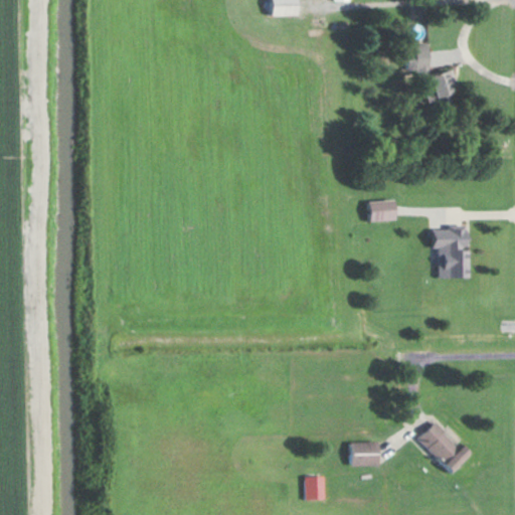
[(273,0),(274,17),(300,16),(298,0),(273,0)]
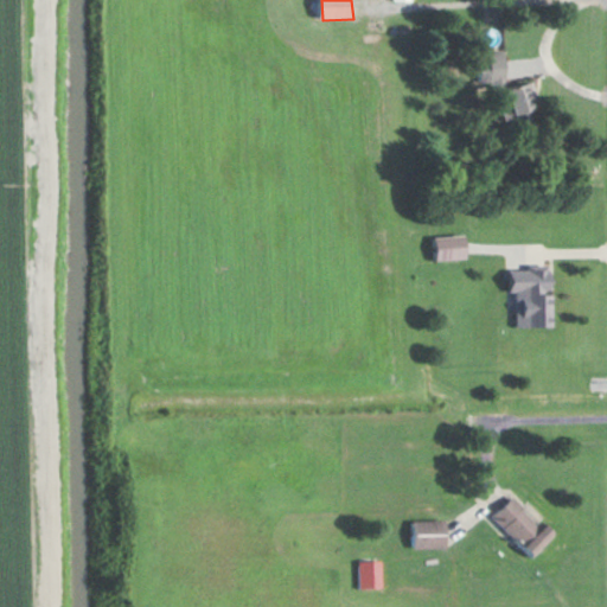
[(505,51),(479,52),(479,83),(505,83),(505,51)]
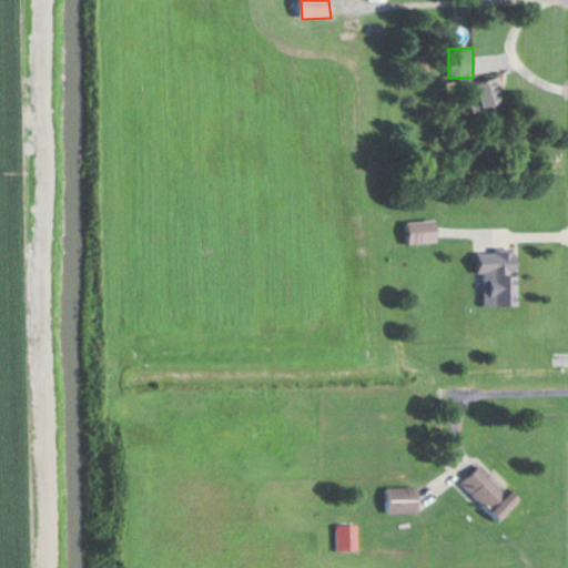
[(506,102),(496,79),(475,87),(484,111),(506,102)]
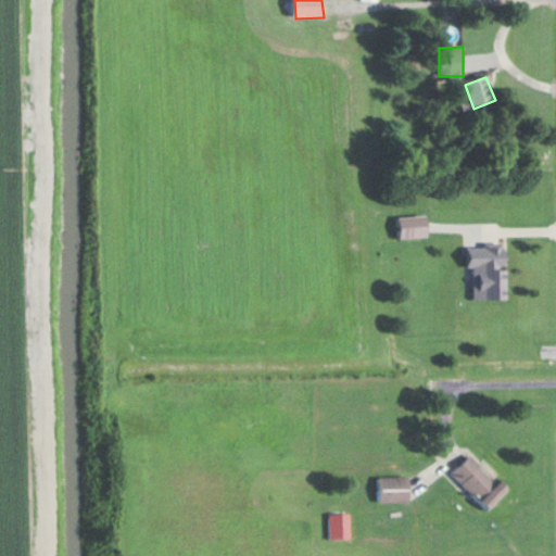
[(400,239),(428,238),(427,216),(399,216),(400,239)]
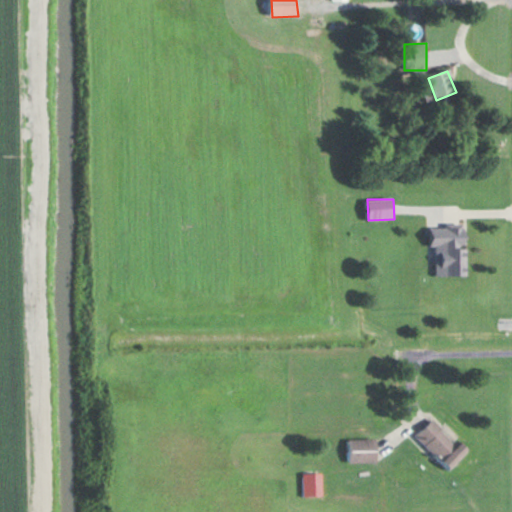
[(436,277),(467,276),(465,226),(428,227),(429,247),(435,247),(436,277)]
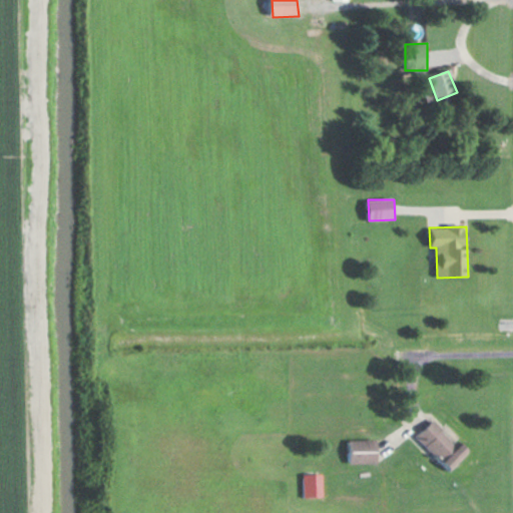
[(452,470),(470,450),(463,444),(459,448),(431,421),(416,438),(441,462),(442,461),(452,470)]
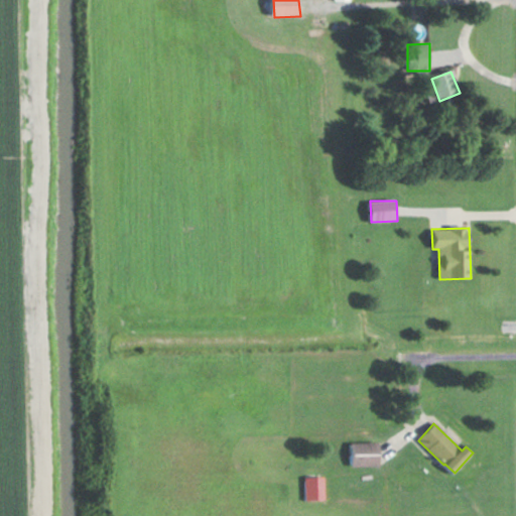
[(380,443),(350,443),(351,467),(380,466),(380,443)]
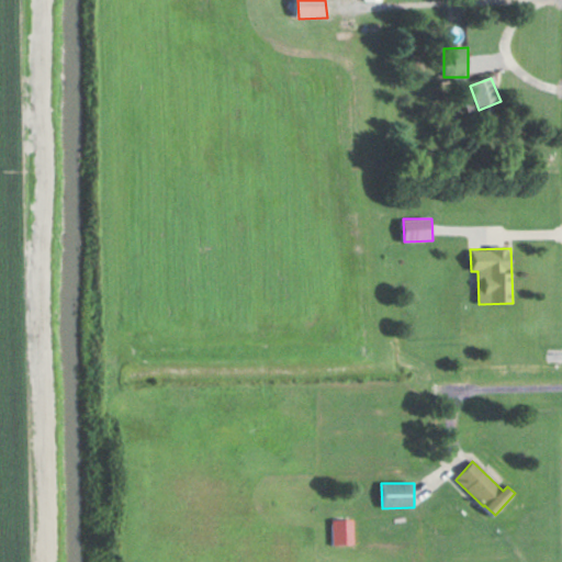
[(332,546),(353,544),(352,519),(330,519),(332,546)]
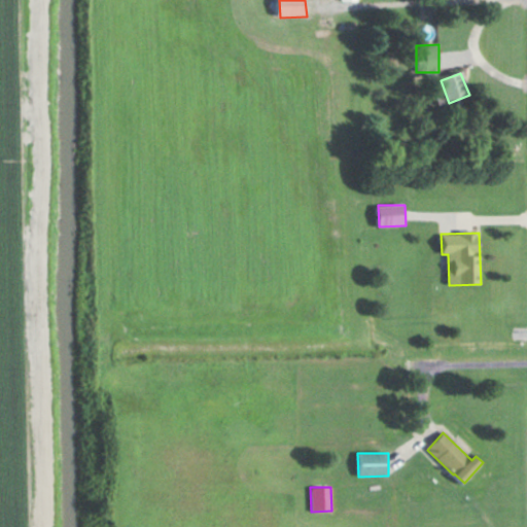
All buildings are outlined.
